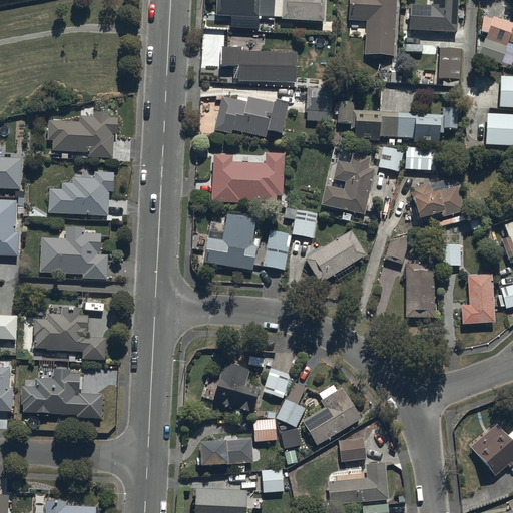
[(217,0),(216,15),(324,22),(325,0),(217,0)]
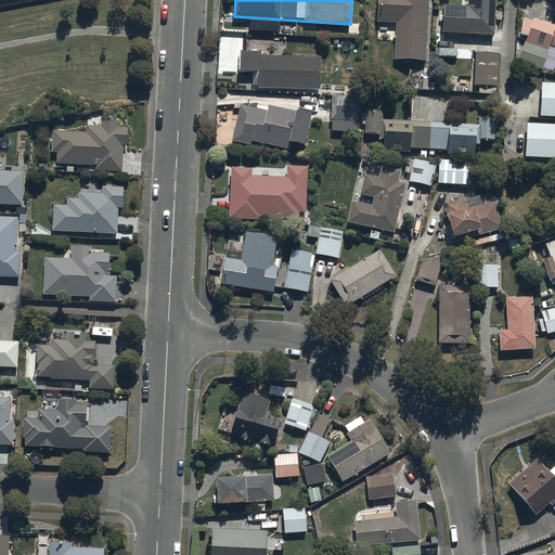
[(396,62),(427,64),(429,0),(377,0),(377,22),(398,23),(396,62)]
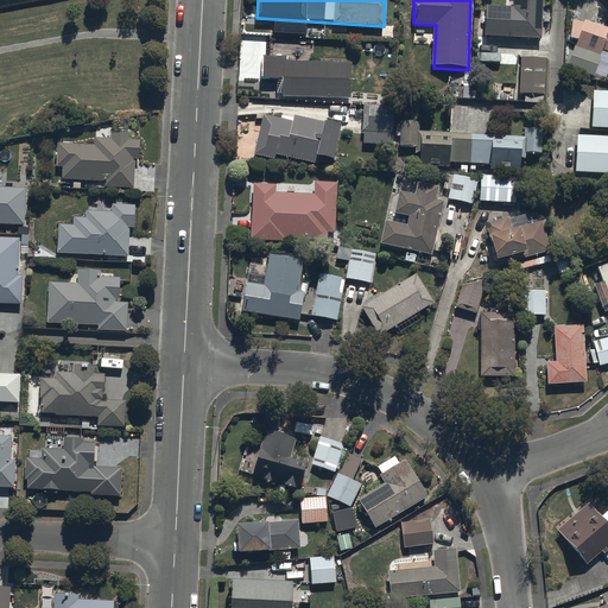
[(486,5),(487,38),(544,40),(545,0),(519,0),(519,7),(486,5)]
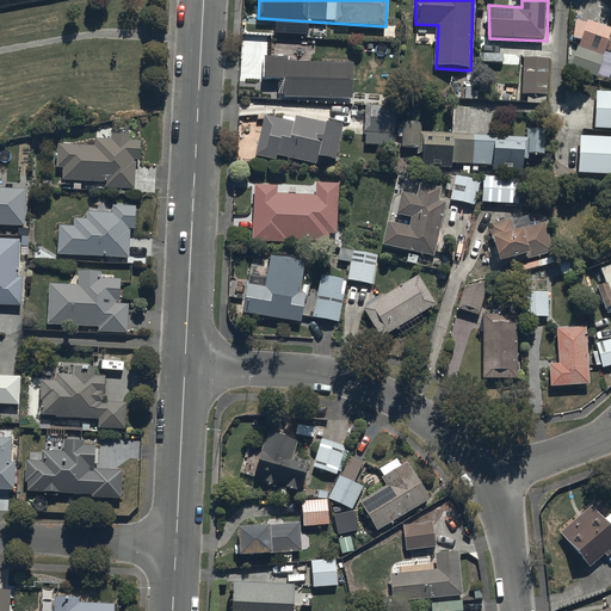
[(571,47),(610,60),(610,18),(584,10),(571,47)]
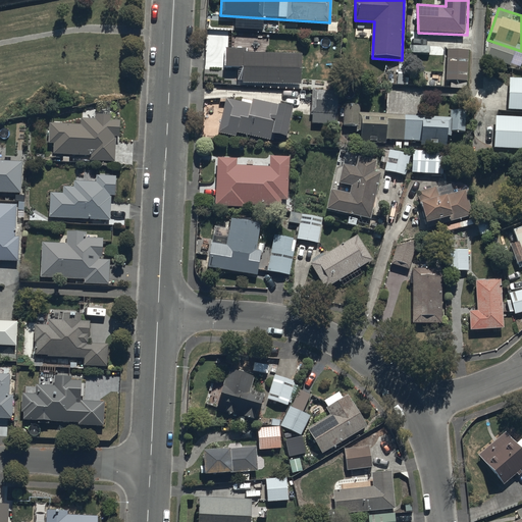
[(246,49),(224,48),(224,67),(243,68),(243,85),(300,86),(301,56),(246,55),(246,49)]
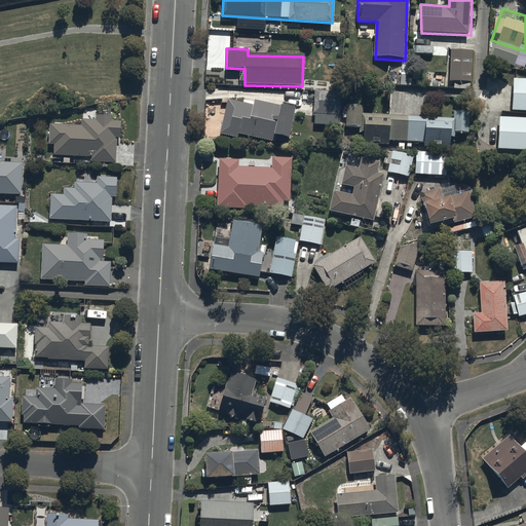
[(470,83),(472,83),(472,50),(449,50),(448,82),(459,82),(459,89),(466,89),(470,86),(470,83)]
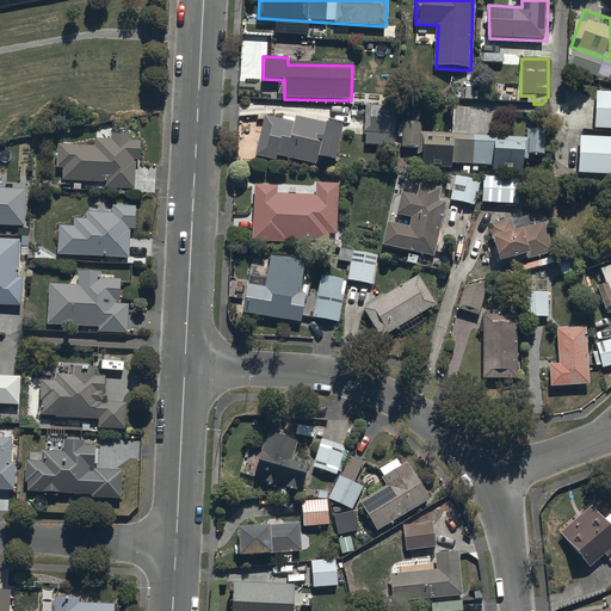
[(592,130),(610,130),(610,93),(593,93),(592,130)]
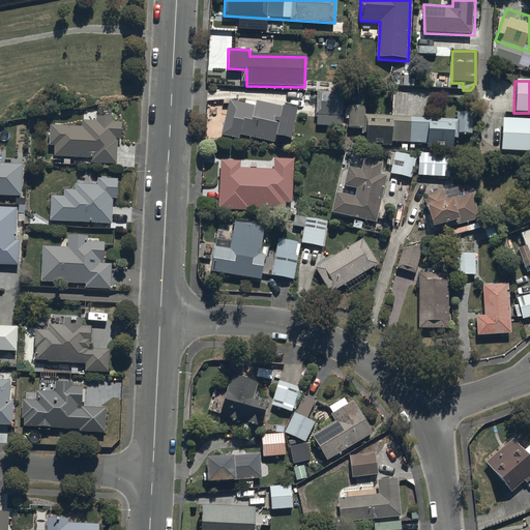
[(342,93),(317,92),(316,126),(342,127),(342,93)]
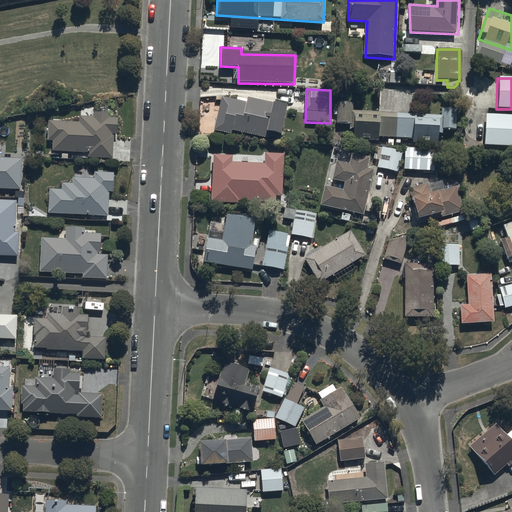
[(215,130),(280,142),(286,109),(221,98),(215,130)]
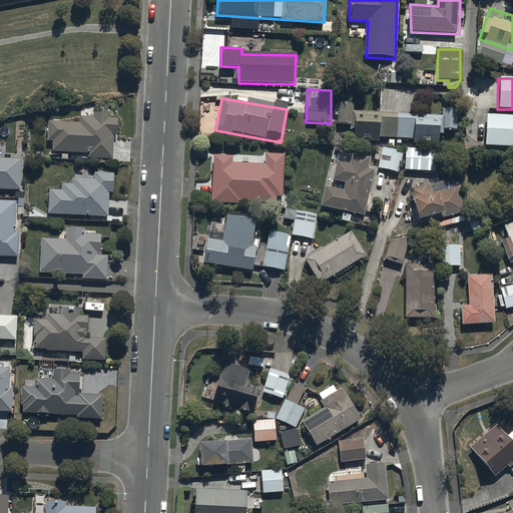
[(353,110),(351,142),(440,146),(442,114),(353,110)]
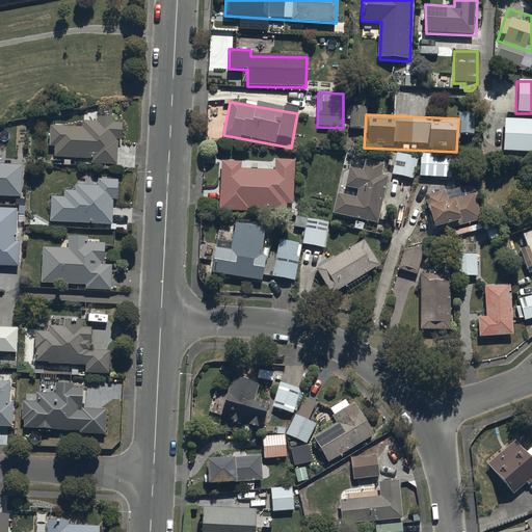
[(531,122),(503,121),(501,154),(531,155),(531,122)]
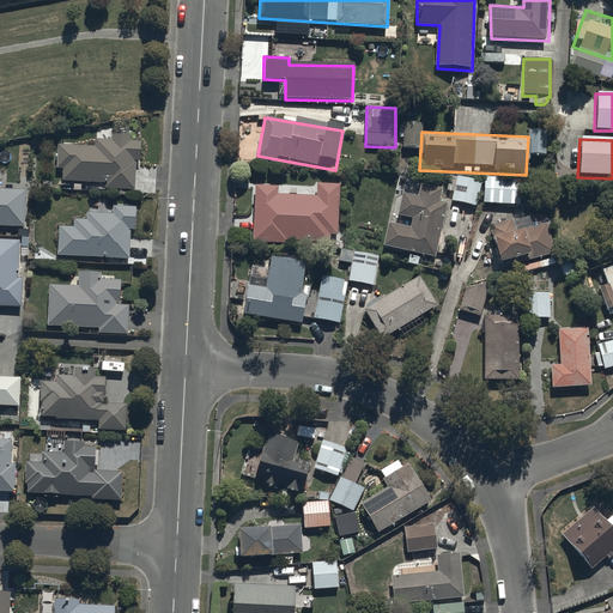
[(56,186),(137,190),(139,150),(59,144),(56,186)]
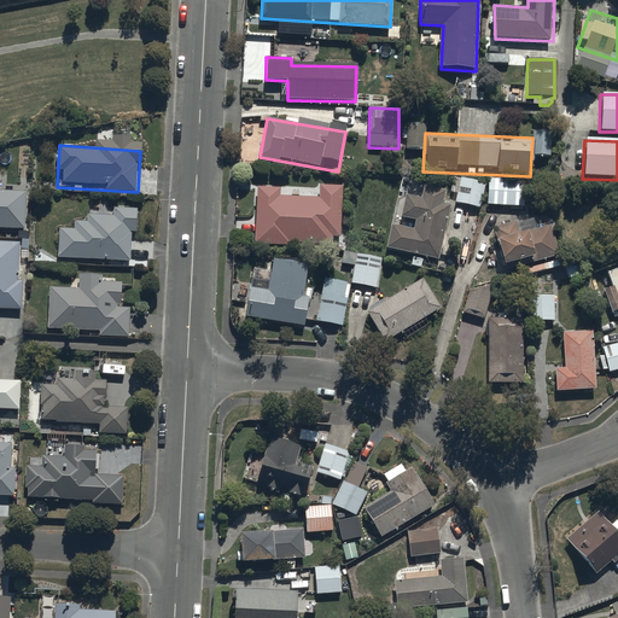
[(493,179),(491,205),(525,208),(526,181),(493,179)]
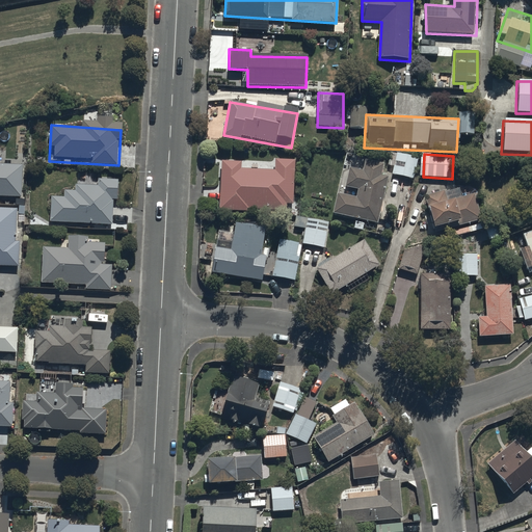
[(392,176),(393,176),(414,181),(419,161),(393,155),(390,166),(394,167),(392,176)]
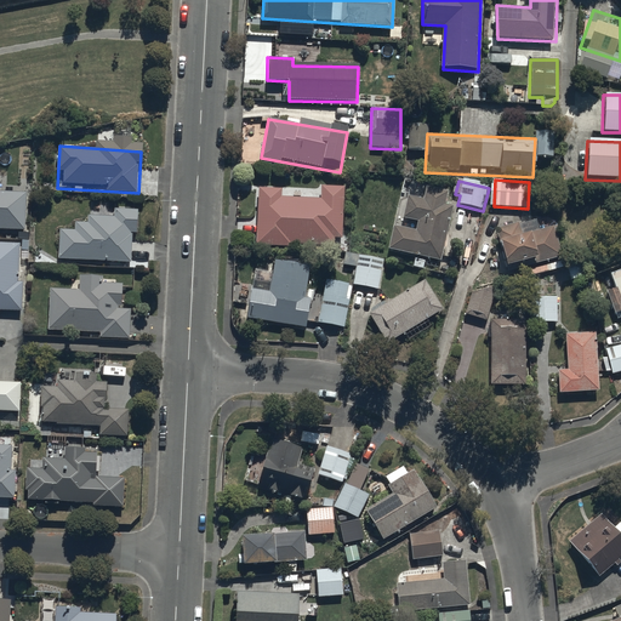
[(256,248),(341,250),(342,189),(258,187),(256,248)]
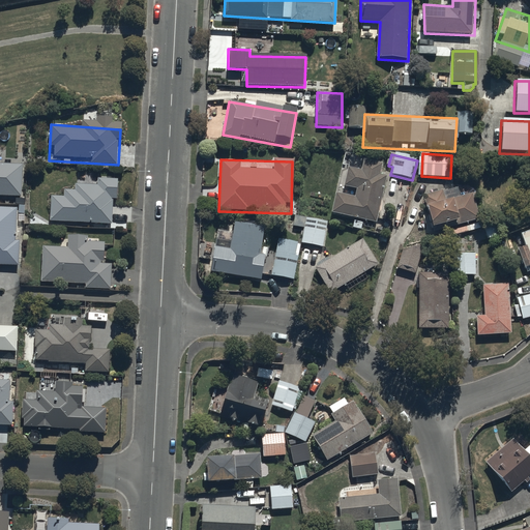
[(0,196),(21,197),(22,162),(0,160),(0,196)]
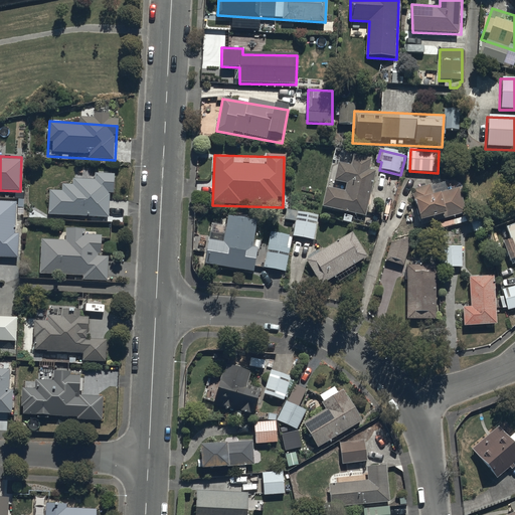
[(328,191),(324,210),(366,220),(377,175),(369,173),(371,162),(354,159),(352,169),(339,167),(335,185),(347,187),(346,195),(328,191)]
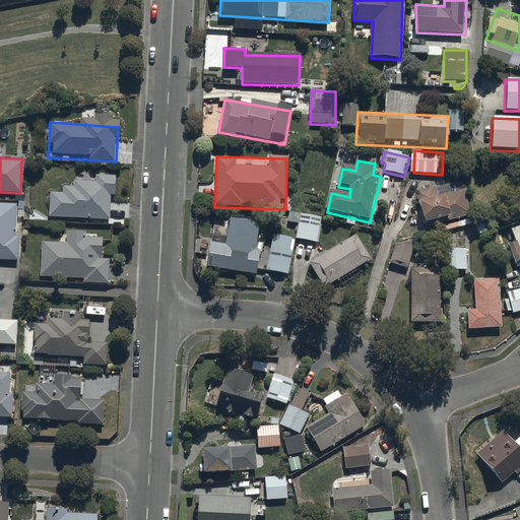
[(51,216),(111,220),(114,220),(115,176),(95,176),(52,190),(51,216)]
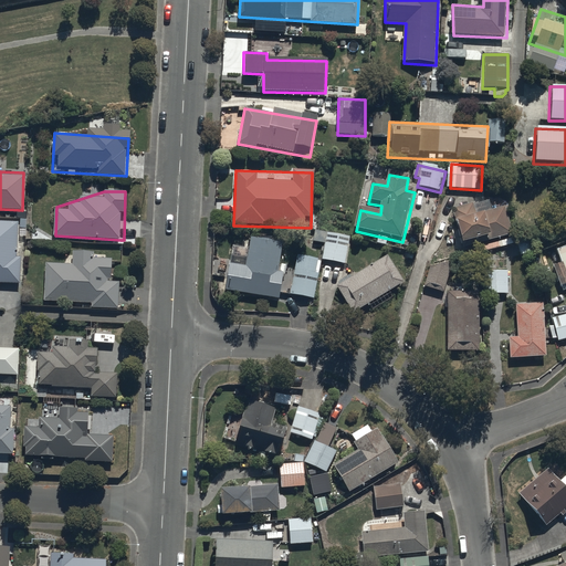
[(515,244),(504,207),(492,211),(489,200),(452,211),(463,249),(481,244),(484,253),(515,244)]
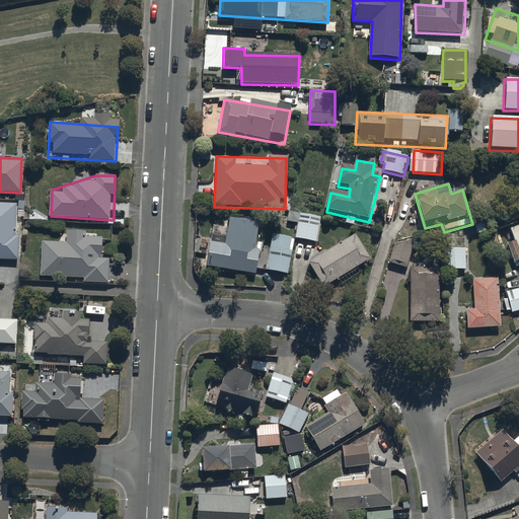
[(502,197),(493,196),(491,209),(500,210),(502,197)]
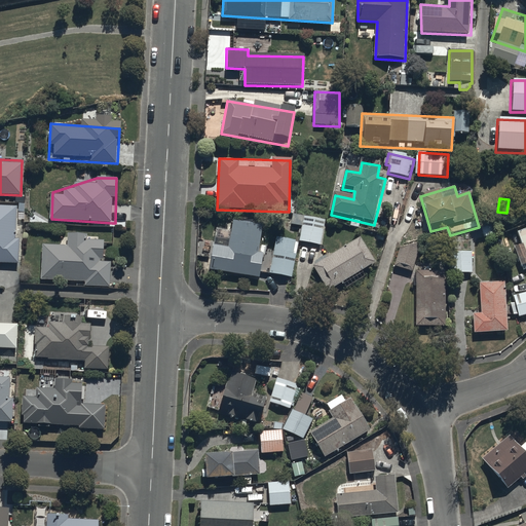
[(0,267),(14,268),(19,208),(0,205),(0,267)]
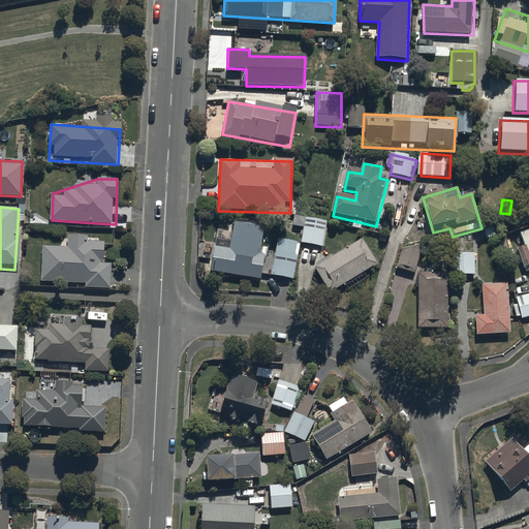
[(321,247),(325,221),(285,215),(283,226),(303,229),(300,244),(321,247)]
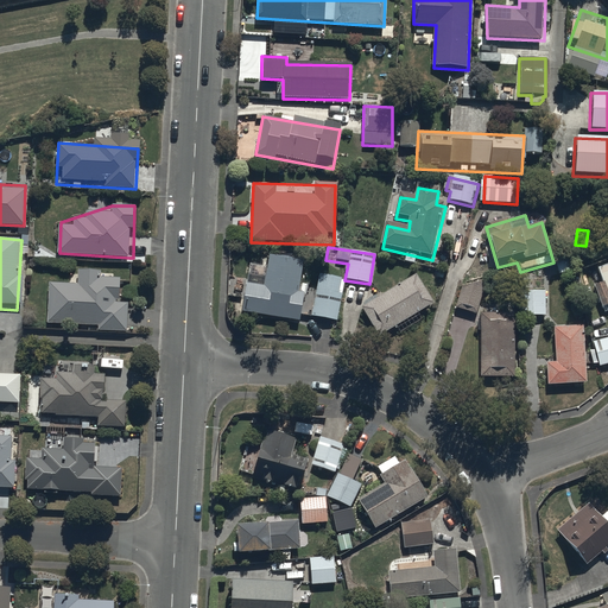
[(241,312),(298,322),(311,263),(272,255),(267,280),(247,277),(241,312)]
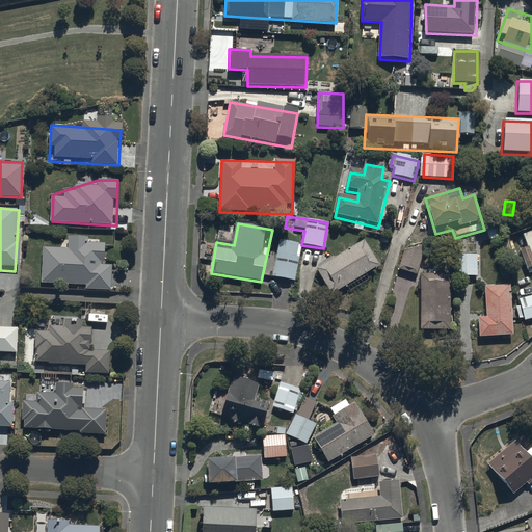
[(499,227),(485,230),(488,241),(501,238),(499,227)]
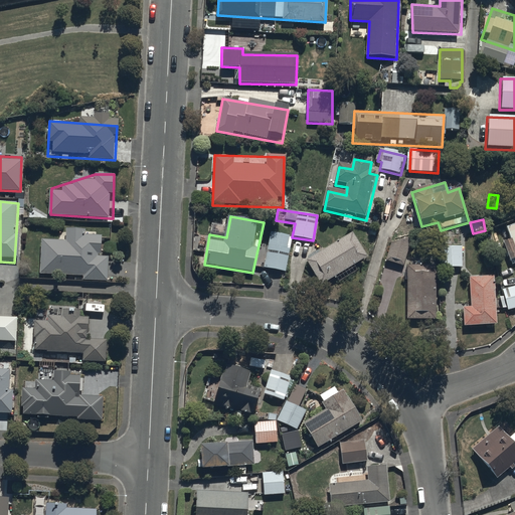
[(509,262),(514,259),(514,222),(505,227),(510,239),(502,242),(509,262)]
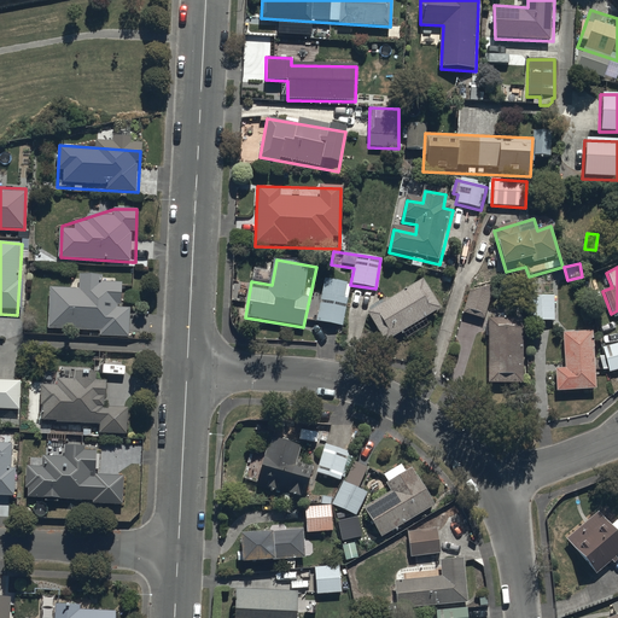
[(48,328),(130,334),(133,308),(123,307),(126,277),(80,273),(79,290),(52,287),(48,328)]
